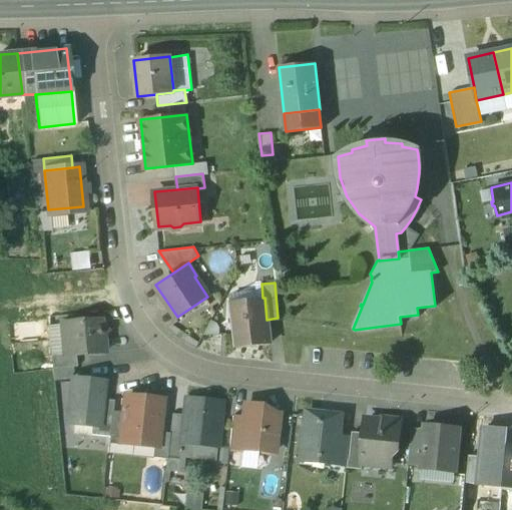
[(263,298),(231,302),(235,345),(269,341),(267,320),(265,298),(263,298)]
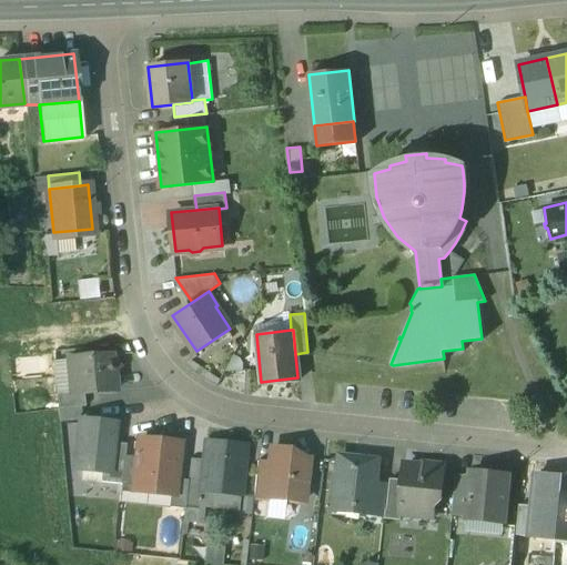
[(112,353),(69,357),(72,393),(83,392),(115,389),(112,353)]
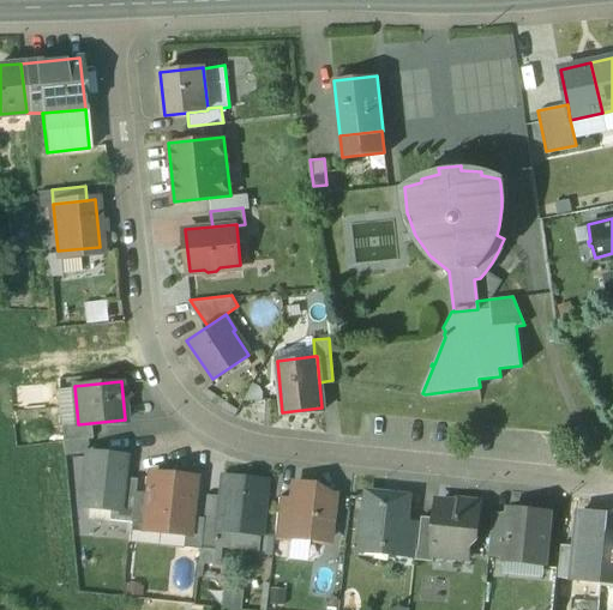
[(78,424),(61,426),(62,440),(91,436),(90,423),(78,424)]
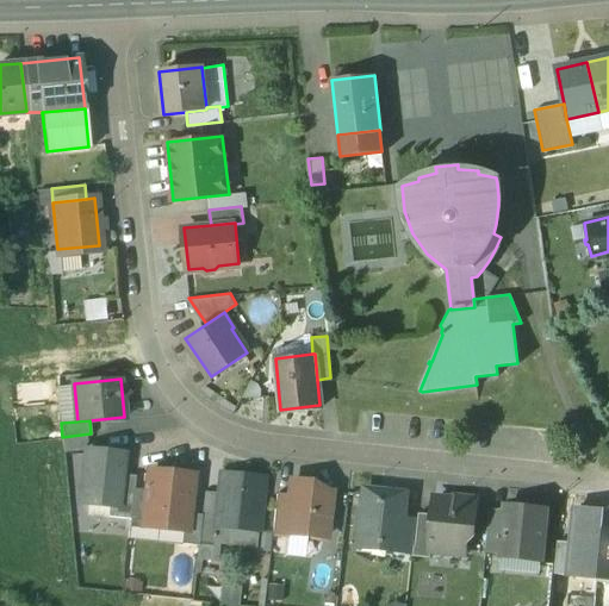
[(122,451),(86,448),(81,495),(88,497),(109,499),(117,499),(119,472),(122,451)]
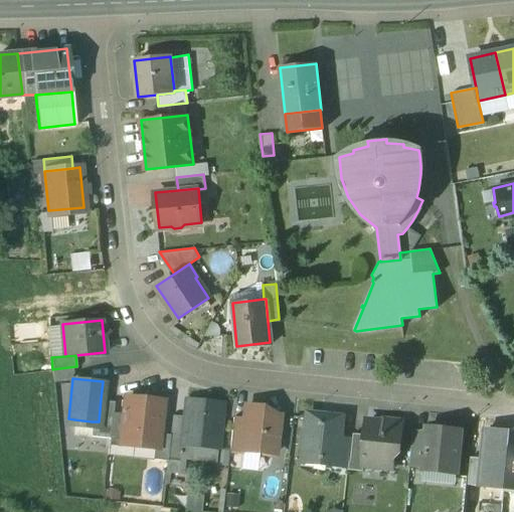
[(162,400),(125,396),(124,411),(121,439),(155,442),(158,443),(159,432),(162,400)]
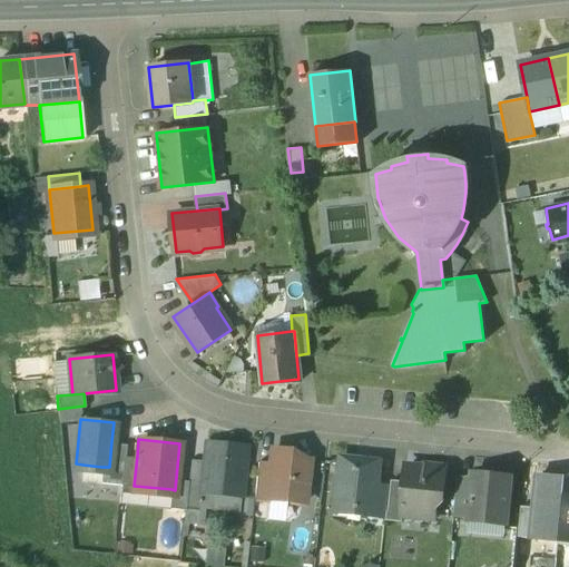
[(241,495),(246,445),(206,440),(202,479),(200,490),(241,495)]
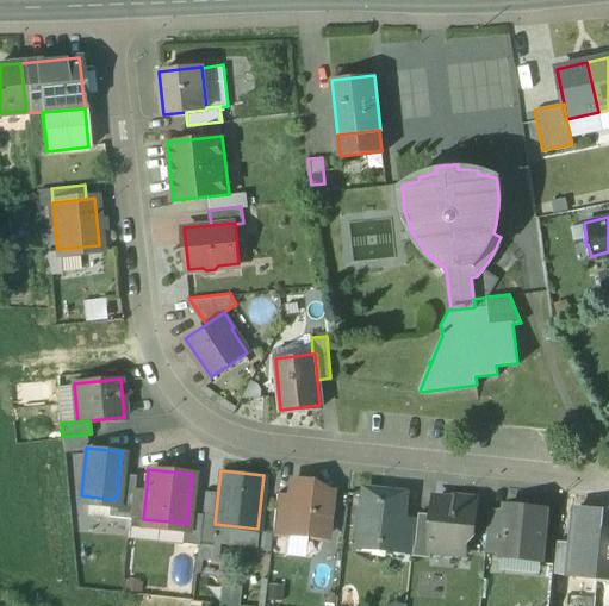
[(134,473),(119,472),(117,499),(109,499),(107,513),(130,516),(132,486),(134,473)]
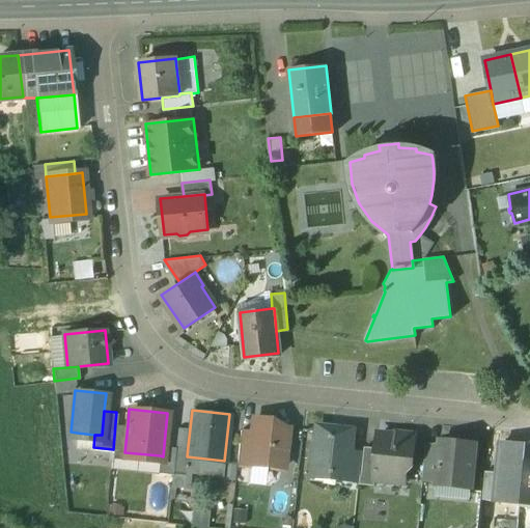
[(274,418),(254,416),(253,428),(250,463),(252,463),(269,464),(271,468),(279,469),(286,464),(287,455),(284,451),(286,426),(273,425),(274,418)]
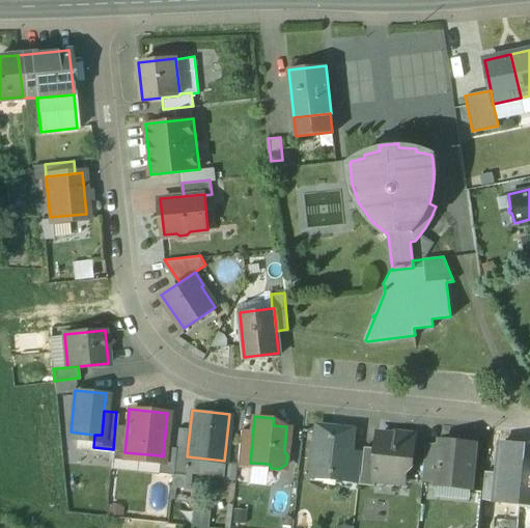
[(128,424),(115,423),(113,449),(113,451),(124,452),(128,424)]
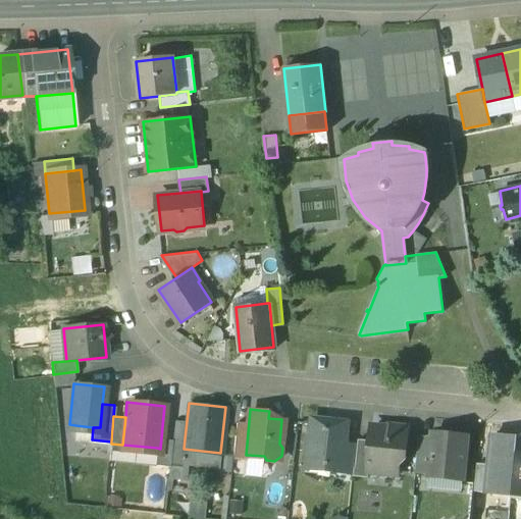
[(321,416),(315,416),(310,420),(306,462),(339,466),(341,466),(343,442),(345,423),(325,421),(321,416)]
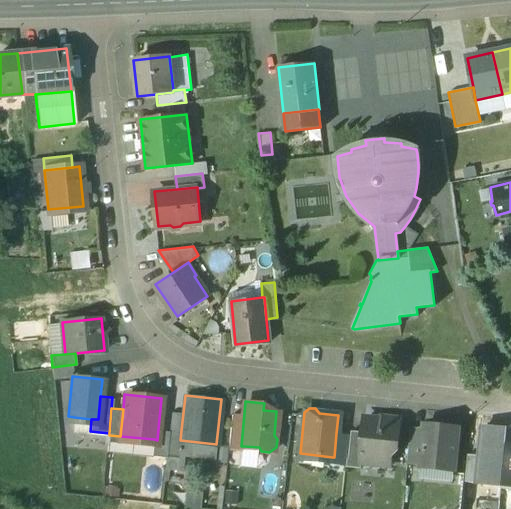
[(244,413),(231,412),(228,448),(242,450),(243,446),(241,446),(244,413)]
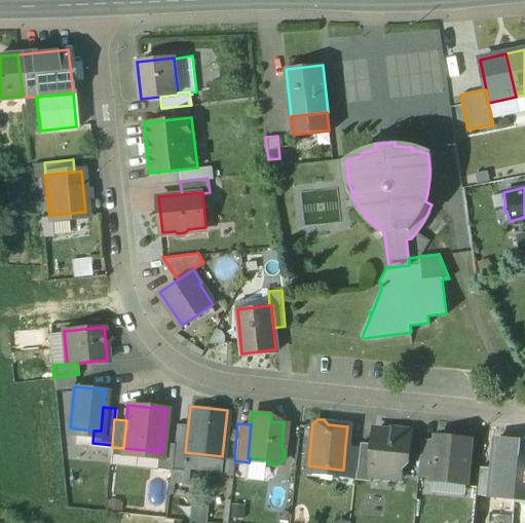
[(389,430),(372,427),(371,441),(368,472),(369,472),(398,475),(400,455),(406,455),(409,427),(390,425),(389,430)]
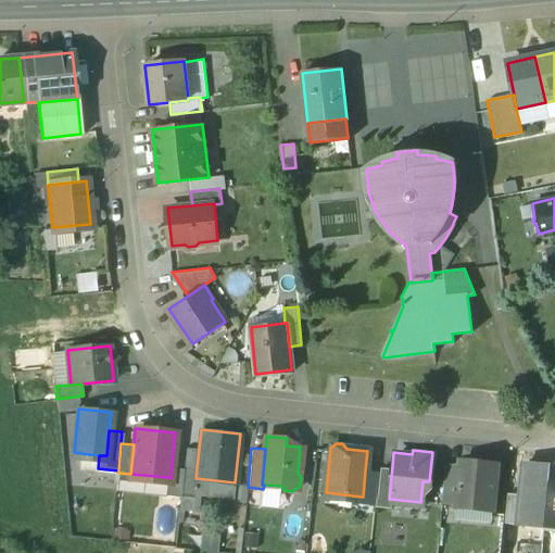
[(99,455),(80,453),(79,466),(98,468),(99,455)]
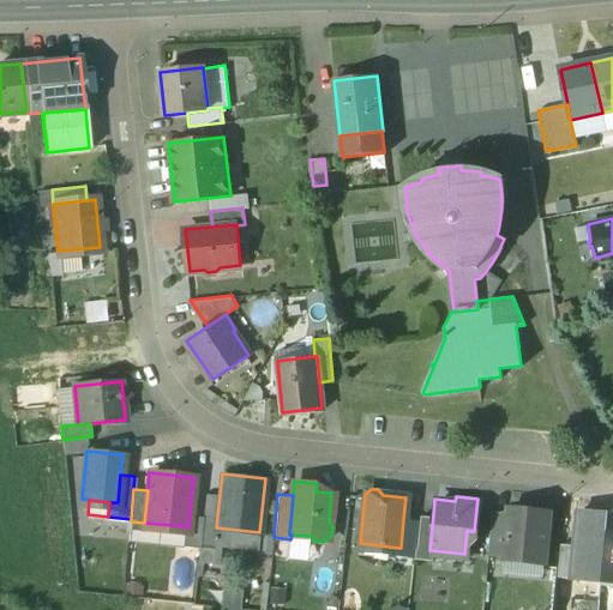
[(546,511),(508,506),(506,512),(503,554),(503,556),(541,560),(546,511)]
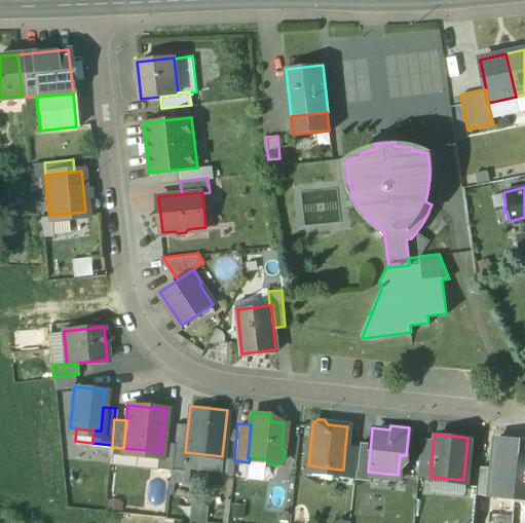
[(486,496),(513,498),(514,488),(519,447),(520,439),(493,436),(489,467),(486,496)]
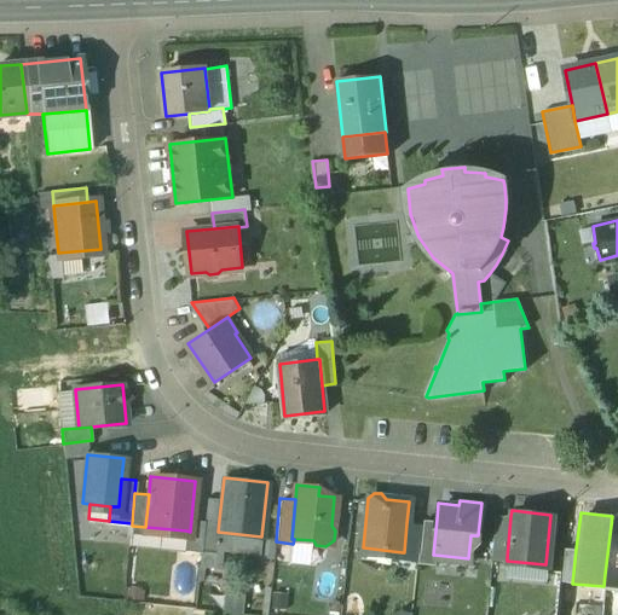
[(510,516),(494,514),(490,557),(507,558),(510,516)]
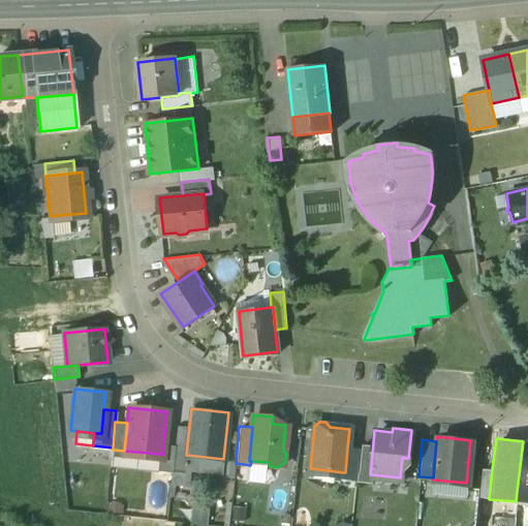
[(370,474),(373,443),(360,442),(360,449),(356,478),(356,480),(370,481),(371,474),(370,474)]
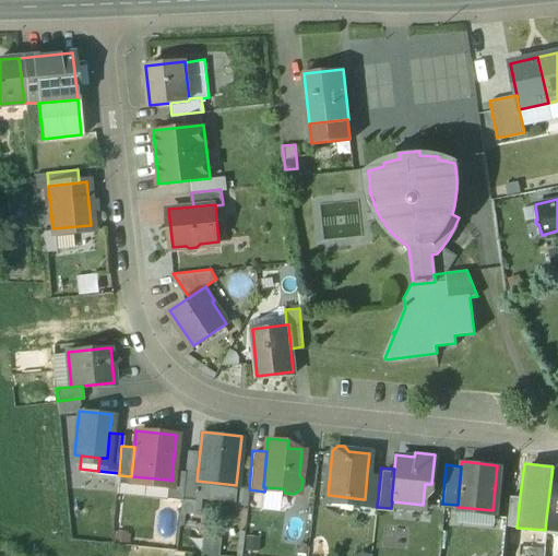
[(186,470),(173,469),(171,481),(168,480),(167,496),(182,498),(182,497),(186,470)]
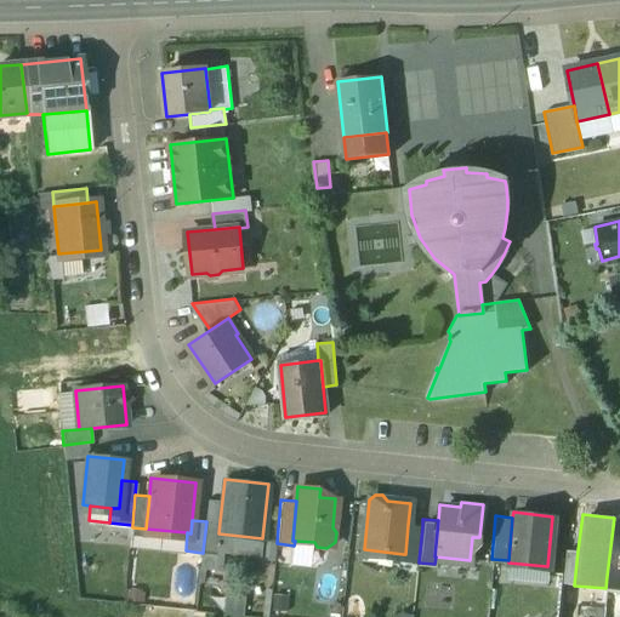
[(220,521),(206,520),(206,521),(203,552),(216,553),(219,533),(220,521)]
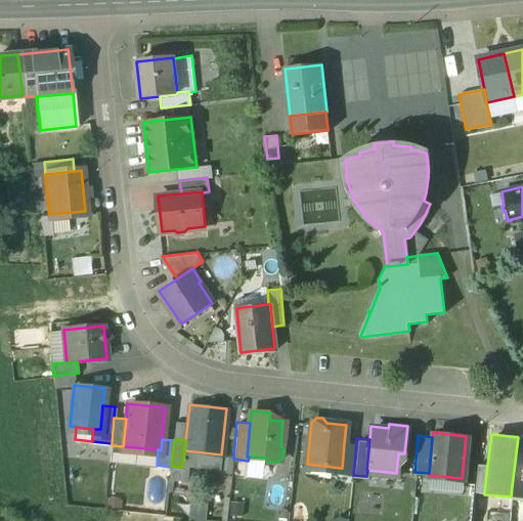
[(356,444),(344,443),(342,468),(340,468),(339,472),(353,474),(356,444)]
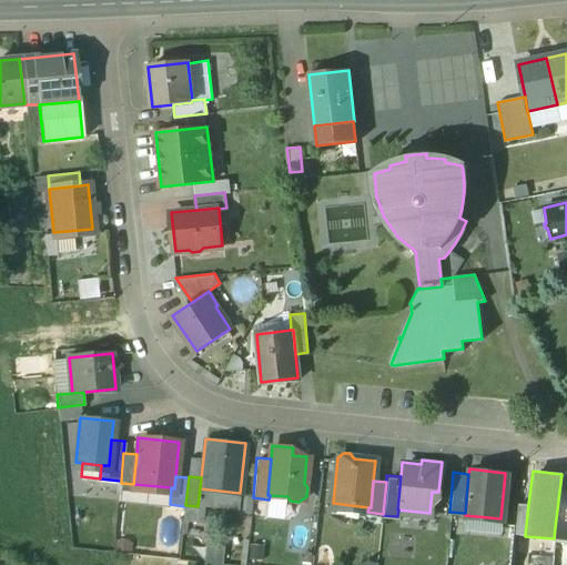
[(566,483),(560,483),(555,527),(566,527),(566,483)]
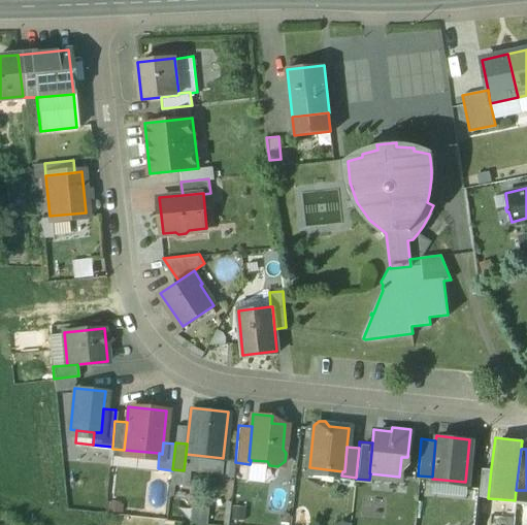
[(488,498),(491,468),(481,467),(478,496),(488,498)]
